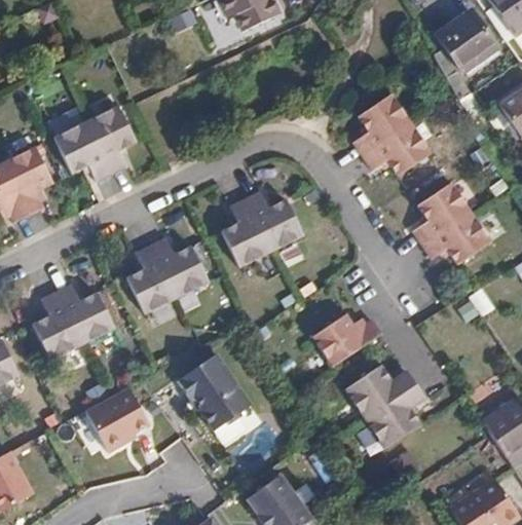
[(215,0),(227,24),(234,21),(241,35),(280,19),(271,0),(215,0)]
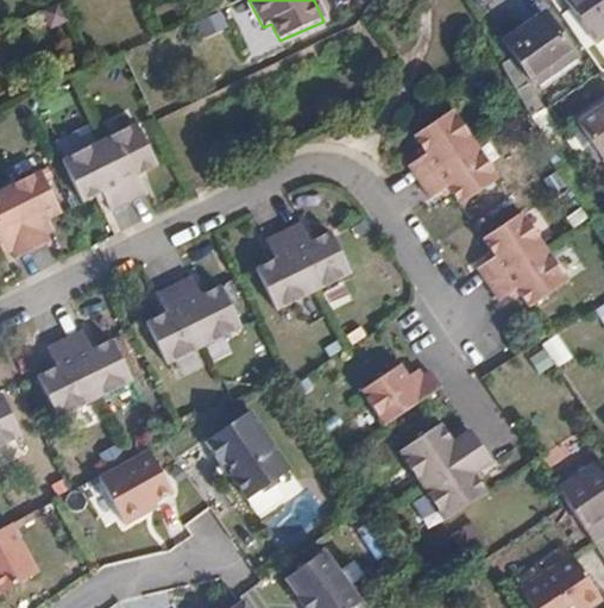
[(358,0),(325,0),(328,11),(358,0)]
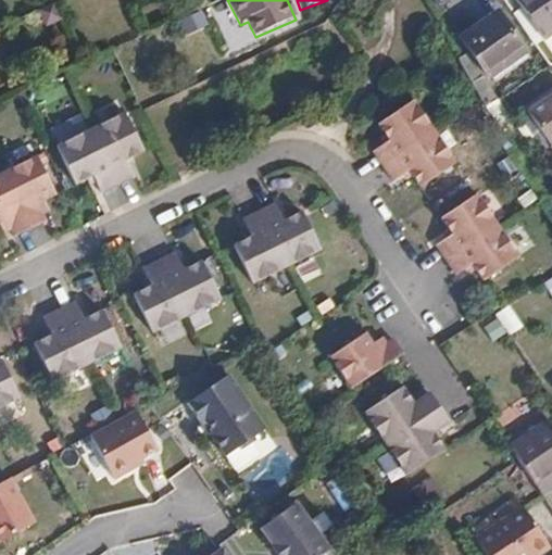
[(551,0),(516,0),(543,37),(551,30),(551,0)]
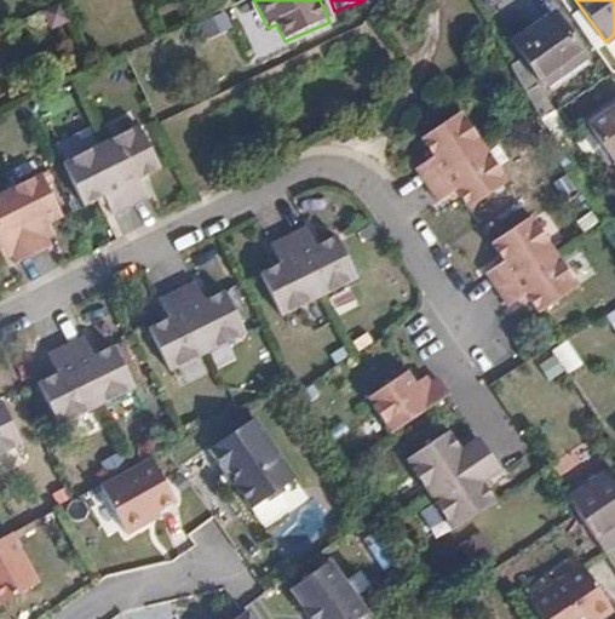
[(585,57),(555,15),(516,43),(545,86),(585,57)]
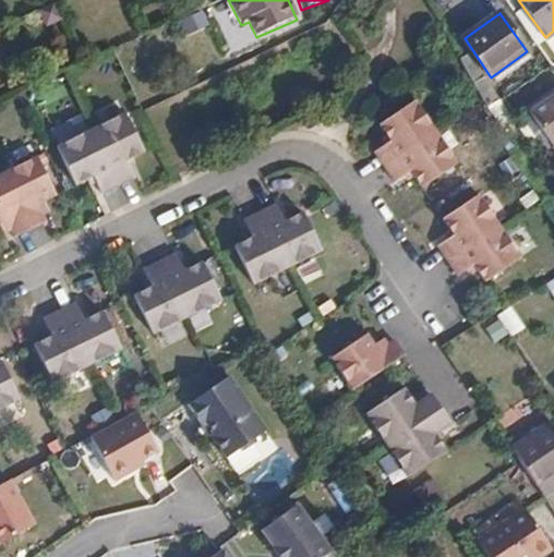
[(488,79),(477,85),(491,110),(504,103),(488,79)]
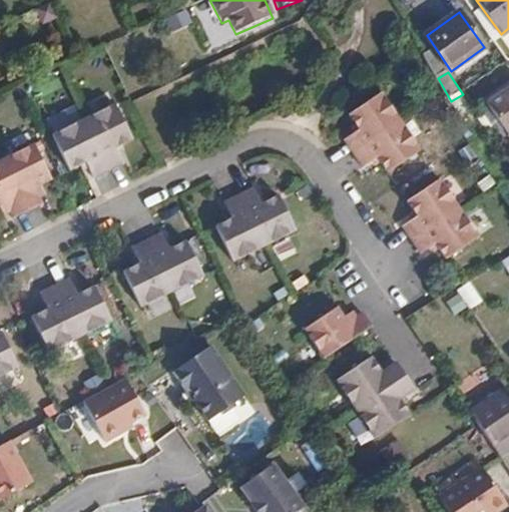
[(508,88),(481,108),(502,137),(508,133),(508,88)]
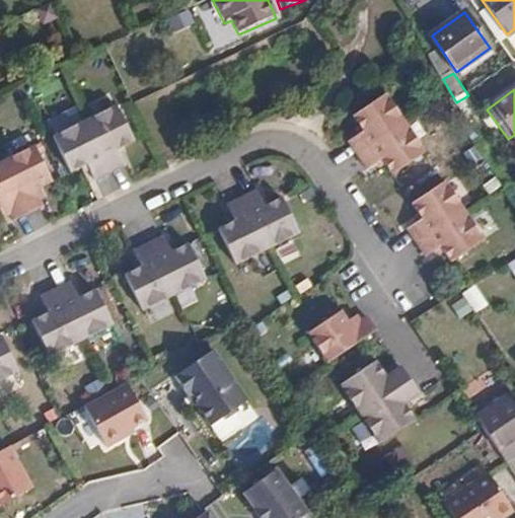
[(367,153),(374,163),(380,159),(391,172),(424,151),(385,95),(353,117),(363,132),(350,141),(361,157),(367,153)]
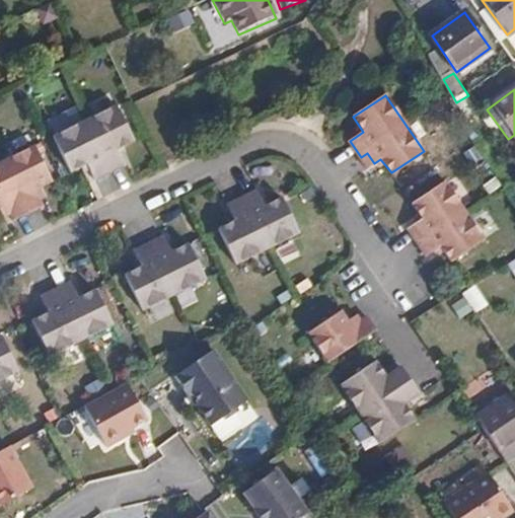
[(59,137),(61,142),(124,112),(122,108),(59,137)]
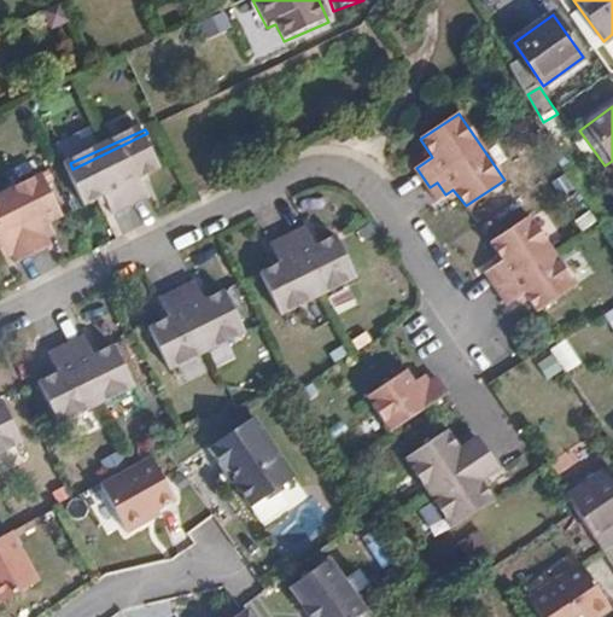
[(147,133),(73,169),(91,205),(110,197),(120,214),(156,197),(147,180),(165,170),(147,133)]
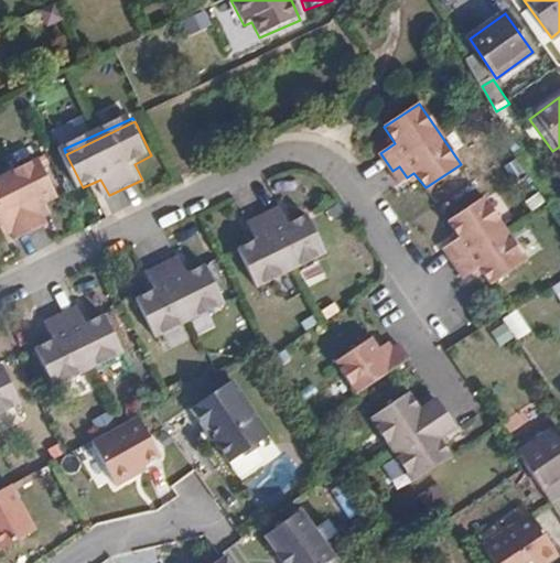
[(0,185),(46,163),(44,160),(0,180),(0,185)]
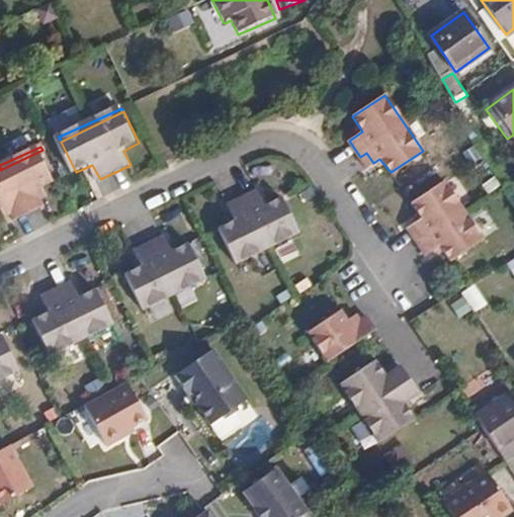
[(59,181),(43,150),(0,170),(0,209),(11,205),(19,219),(50,205),(41,190),(59,181)]
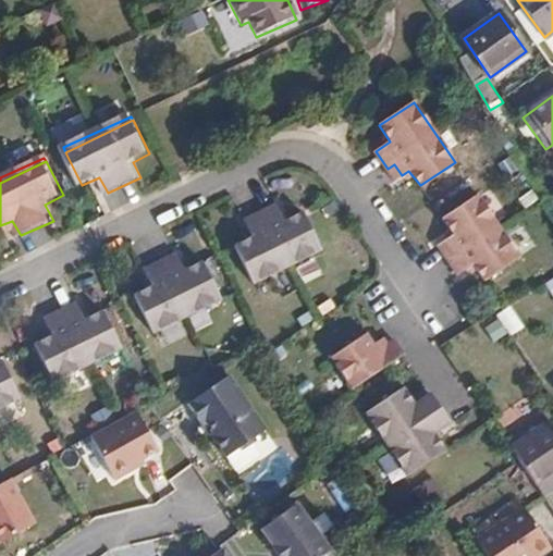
[(395,181),(402,175),(394,164),(388,169),(395,181)]
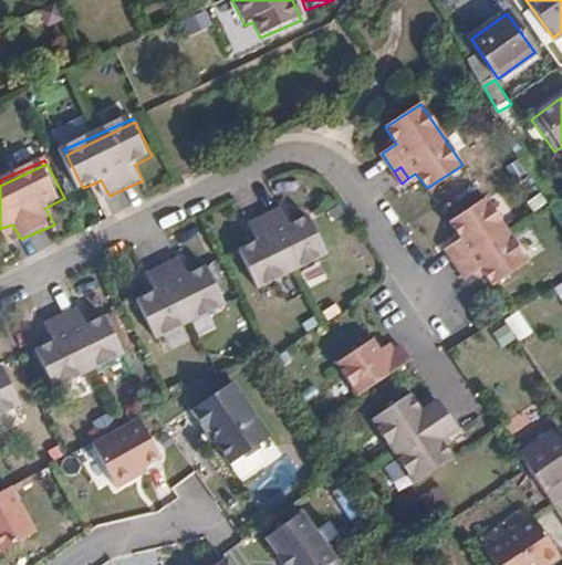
[(451,241),(472,271),(480,267),(491,284),(526,260),(485,197),(449,221),(459,236),(451,241)]
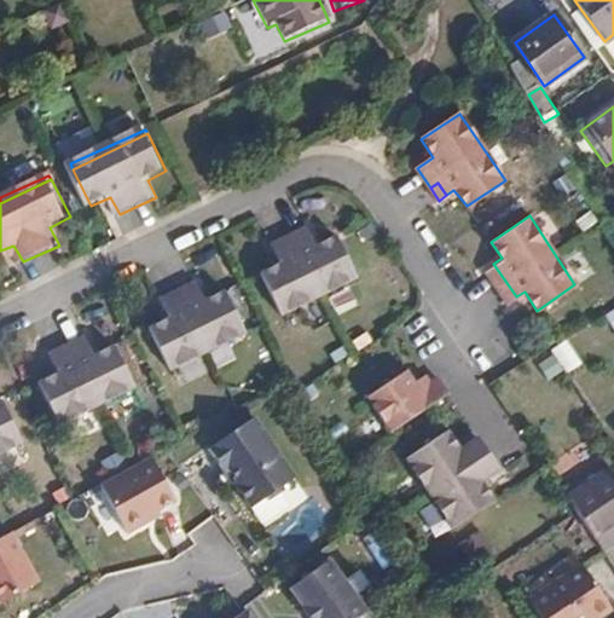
[(357,277),(335,235),(316,244),(307,227),(274,244),(282,261),(264,271),(284,313),(357,277)]
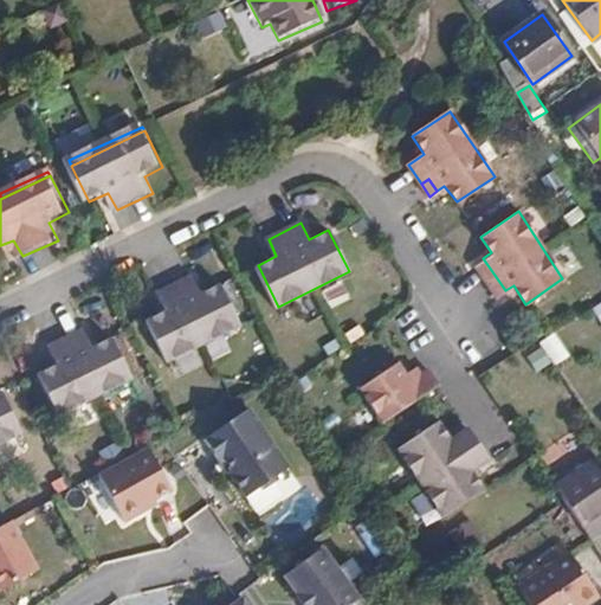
[(498,296),(505,290),(483,258),(476,263),(498,296)]
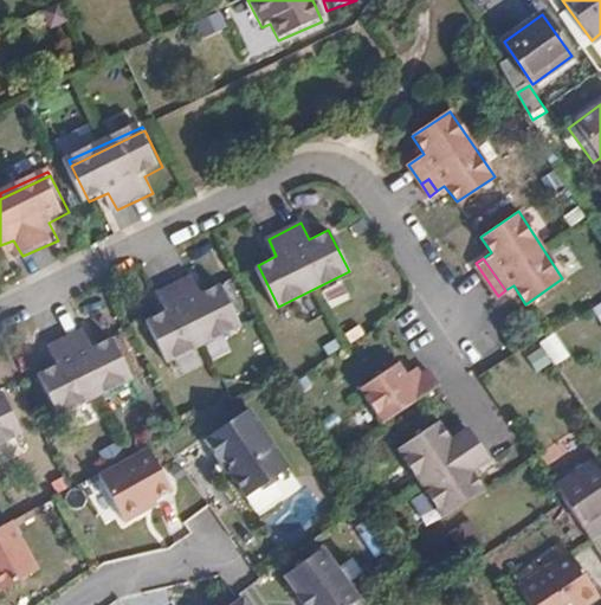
[(243,324),(223,283),(204,293),(195,276),(162,293),(170,309),(149,320),(170,360),(243,324)]
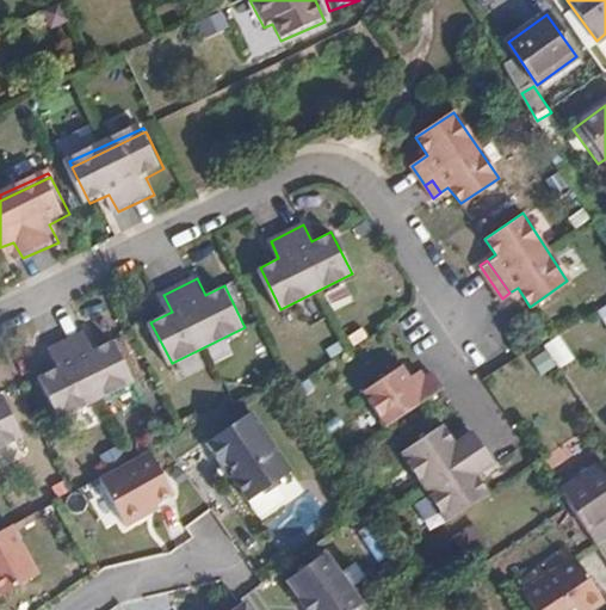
[(137,381),(118,339),(99,349),(88,331),(55,349),(63,367),(42,376),(63,417),(137,381)]
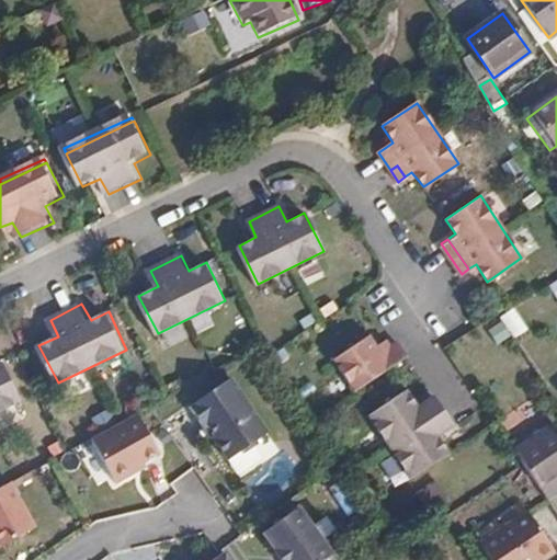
[(518,310),(502,318),(515,341),(531,333),(518,310)]
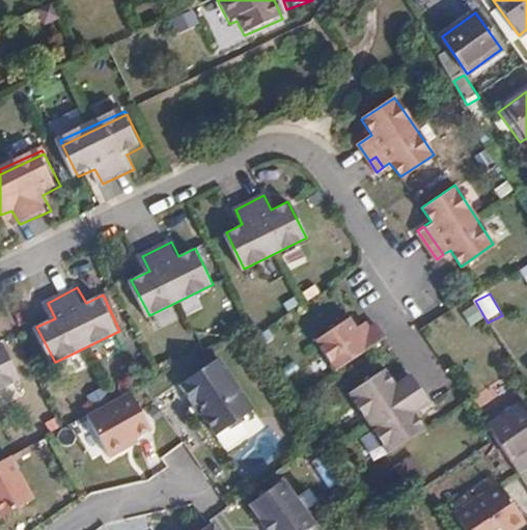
[(362,330),(352,314),(317,336),(339,366),(385,335),(377,322),(362,330)]
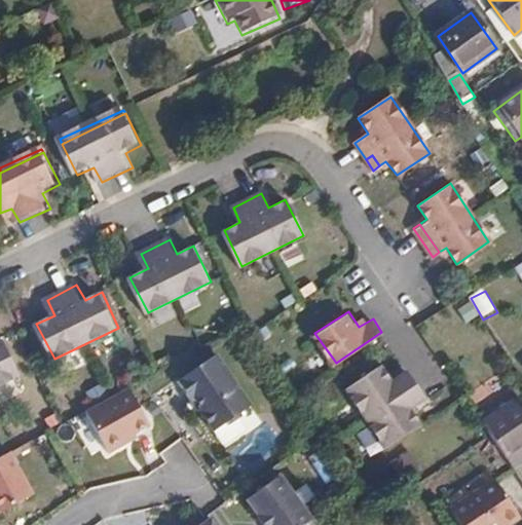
[(0,385),(22,375),(5,340),(0,342),(0,385)]
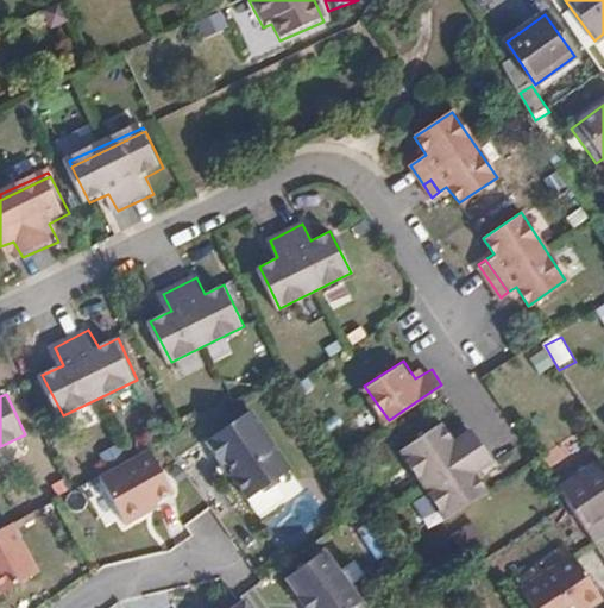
[(246,412),(203,442),(220,464),(225,462),(232,474),(230,475),(246,499),(288,469),(246,412)]
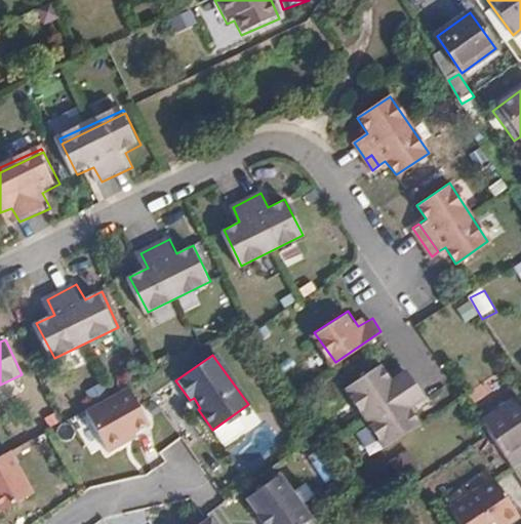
[(391,376),(382,361),(346,385),(384,444),(421,419),(410,403),(424,393),(405,367),(391,376)]
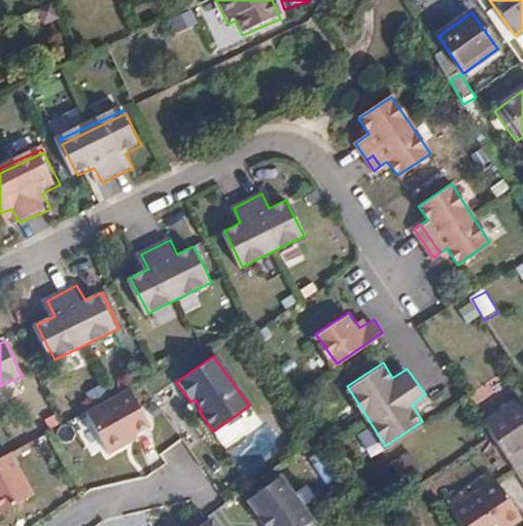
[(472,392),(481,417),(512,406),(502,381),(472,392)]
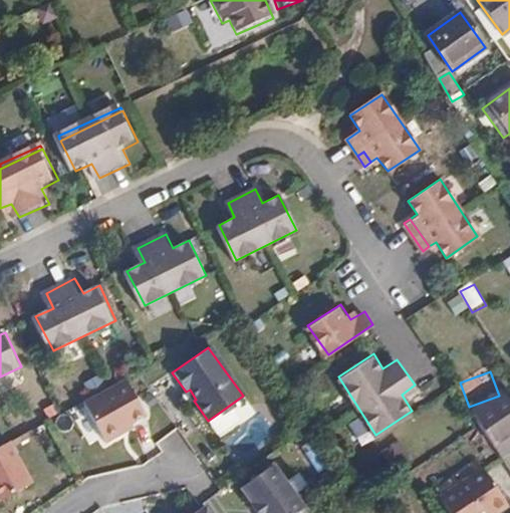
[(126,379),(85,403),(107,443),(135,428),(133,425),(147,417),(126,379)]
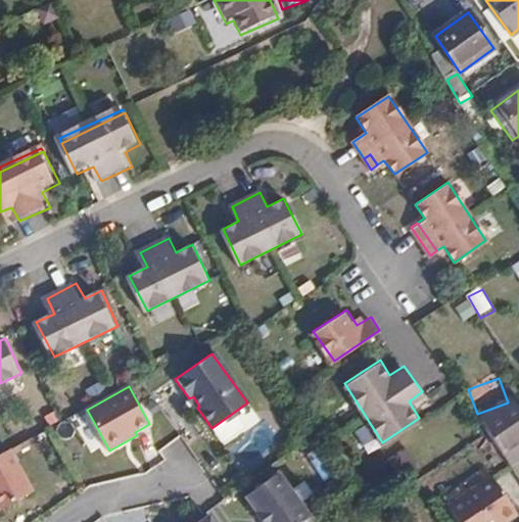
[(481,422),(506,459),(518,451),(518,397),(481,422)]
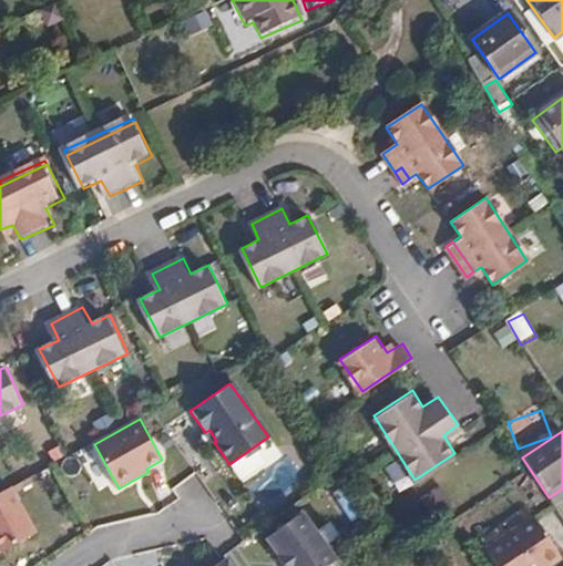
[(182,502),(205,492),(200,479),(176,487),(182,502)]
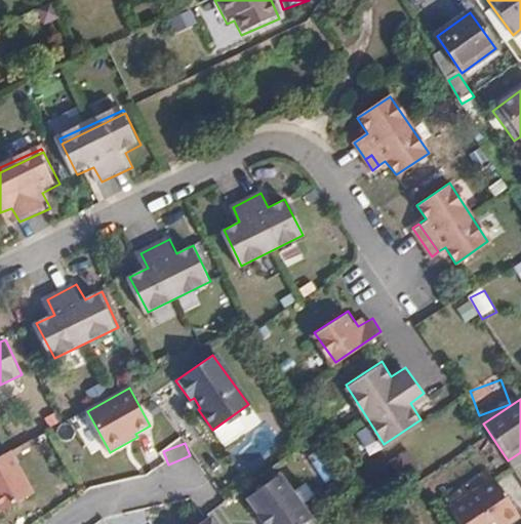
[(12,452),(0,457),(0,511),(35,493),(12,452)]
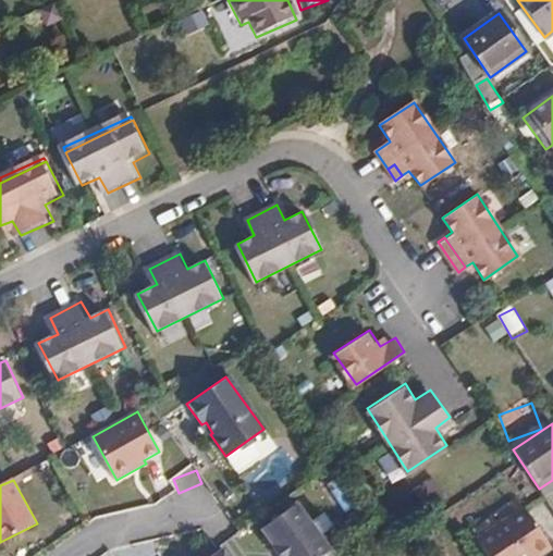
[(294,506),(259,532),(272,550),(277,547),(282,555),(330,555),(317,538),(308,527),(294,506)]
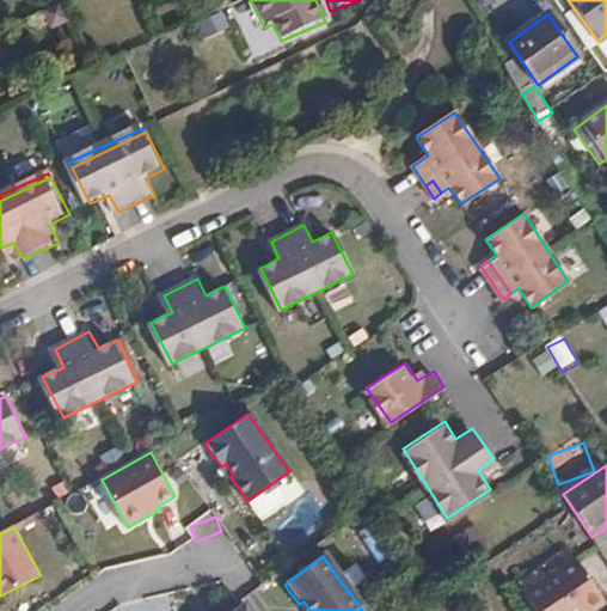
[(576,561),(555,575),(578,610),(593,610),(605,603),(576,561)]
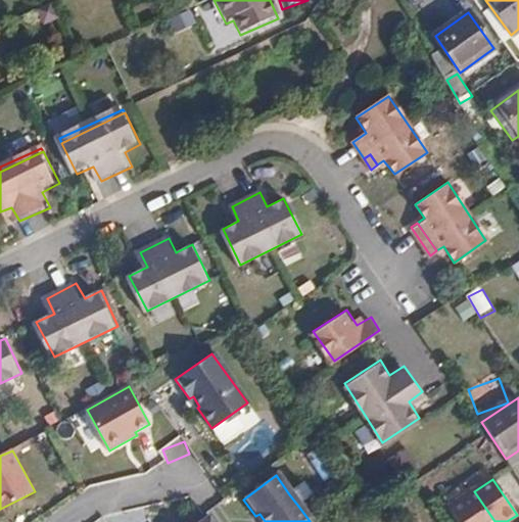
[(301,485),(289,494),(297,505),(310,496),(301,485)]
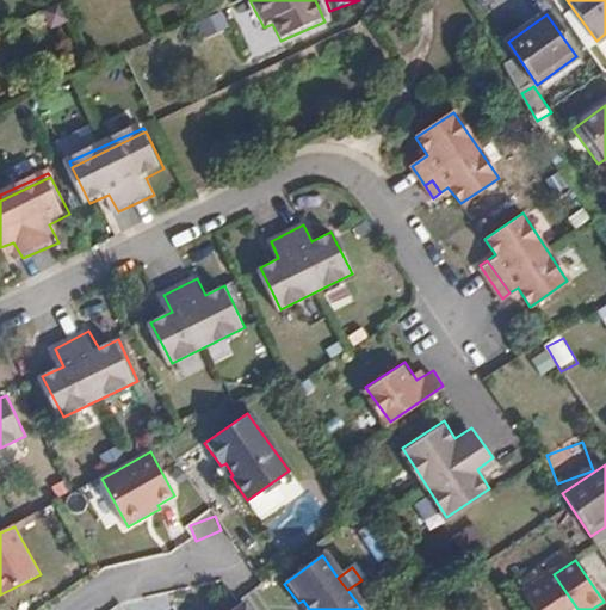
[(577,609),(554,574),(524,595),(535,609),(577,609)]
